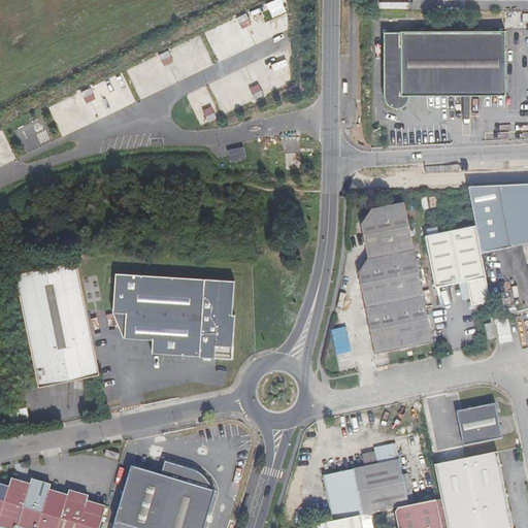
[(258,22),(252,9),(236,17),(241,29),(258,22)]
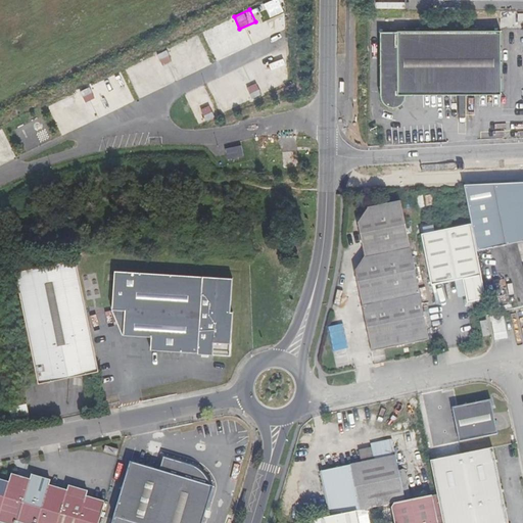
[(399,35),(379,35),(380,92),(380,94),(381,99),(385,103),(390,105),(395,105),(400,103),(403,99),(403,94),(502,96),(503,33),(399,31),(399,35)]
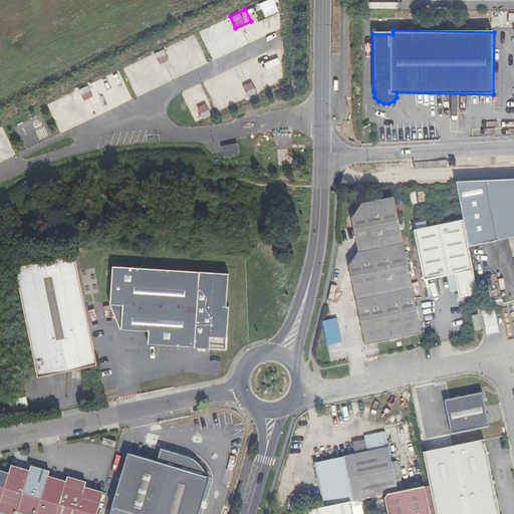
[(177,43),(178,55),(188,53),(187,41),(177,43)]
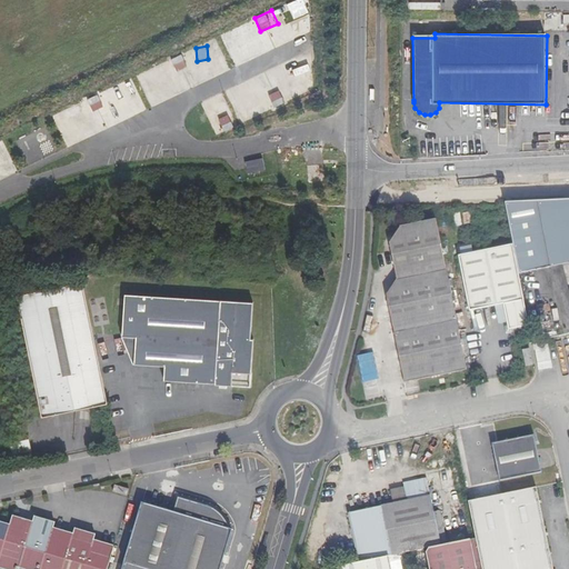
[(185,56),(172,57),(175,70),(187,69),(185,56)]
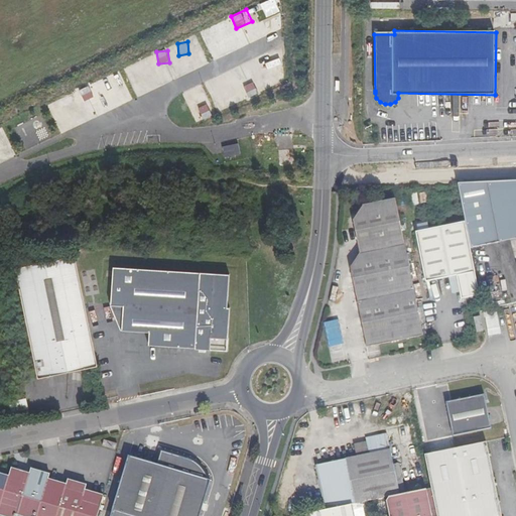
[(244,85),(248,97),(258,94),(254,82),(244,85)]
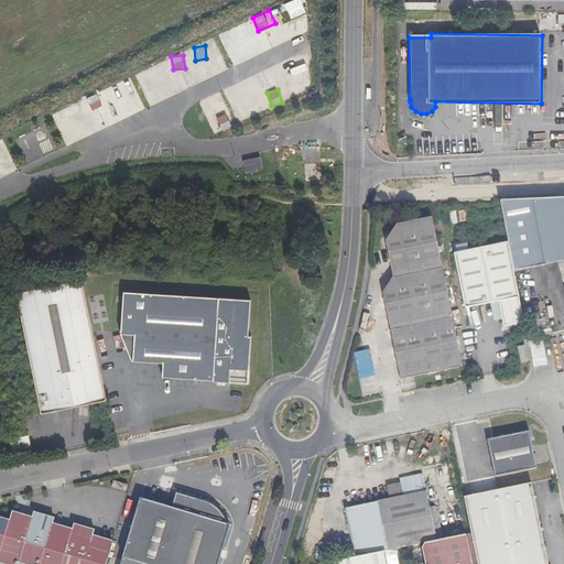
[(99,94),(87,96),(90,110),(102,107),(99,94)]
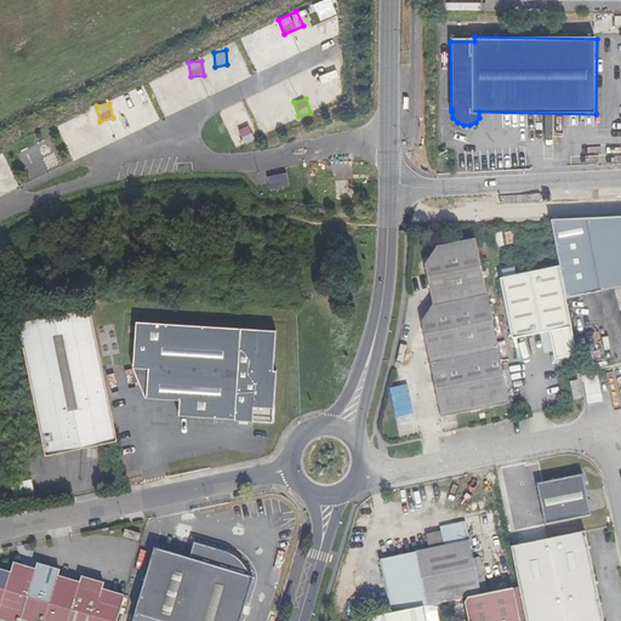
[(238,130),(246,143),(257,137),(249,124),(238,130)]
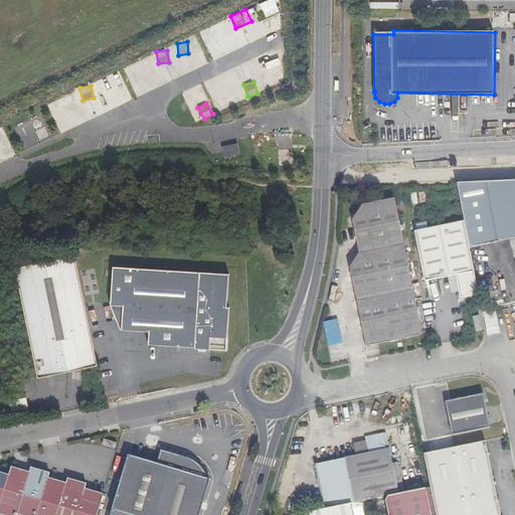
[(7,135),(0,138),(6,154),(13,151),(7,135)]
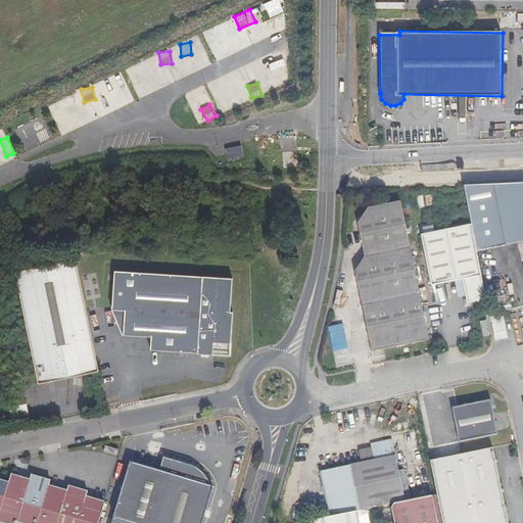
[(241,145),(226,148),(228,159),(243,155),(241,145)]
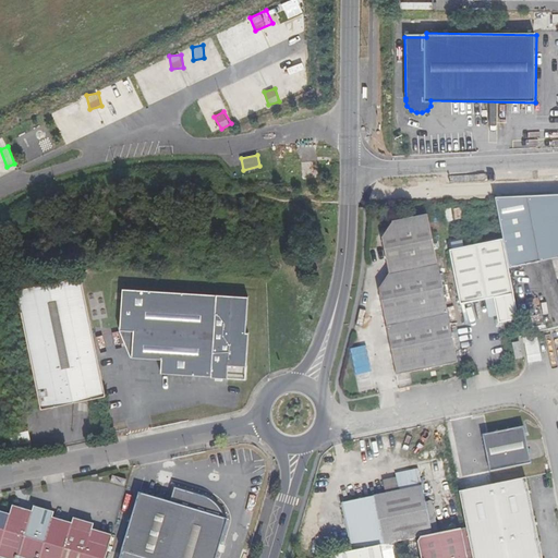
[(446,208),(448,220),(462,219),(461,207),(446,208)]
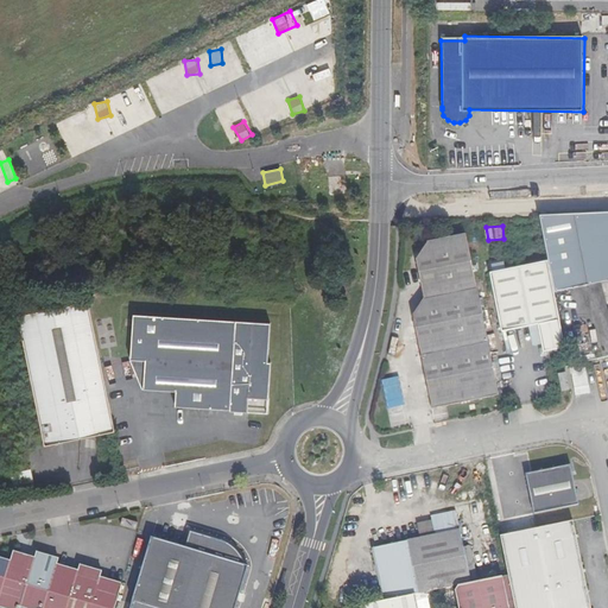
[(572,230),(543,236),(548,260),(553,287),(582,283),(572,230)]
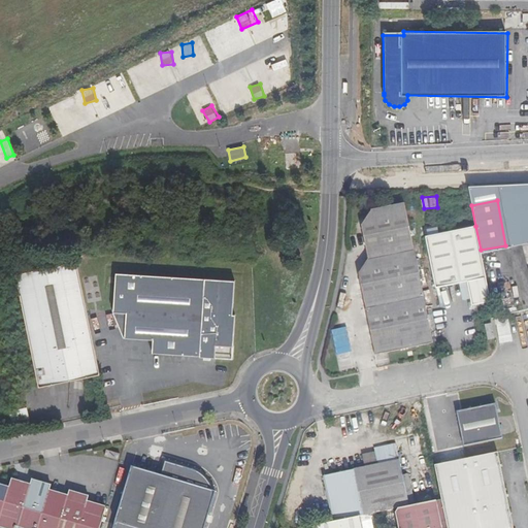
[(431,347),(403,205),(370,212),(361,227),(367,262),(357,276),(372,358),(431,347)]
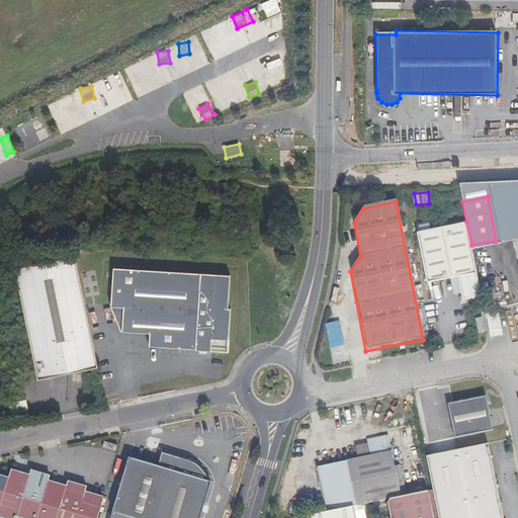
[(471,245),(466,222),(418,232),(428,282),(459,275),(464,299),(482,295),(471,245)]
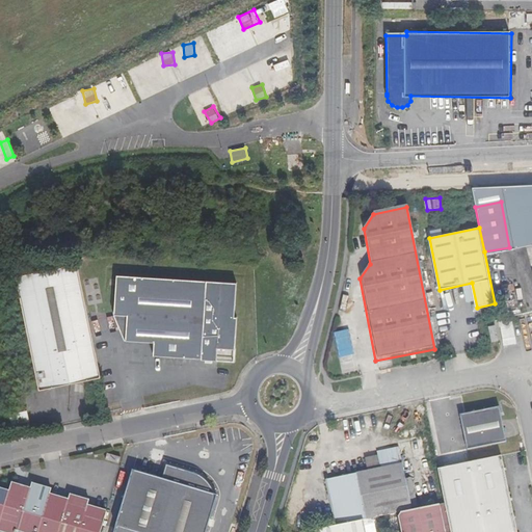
[(98,377),(74,265),(11,278),(35,391),(98,377)]
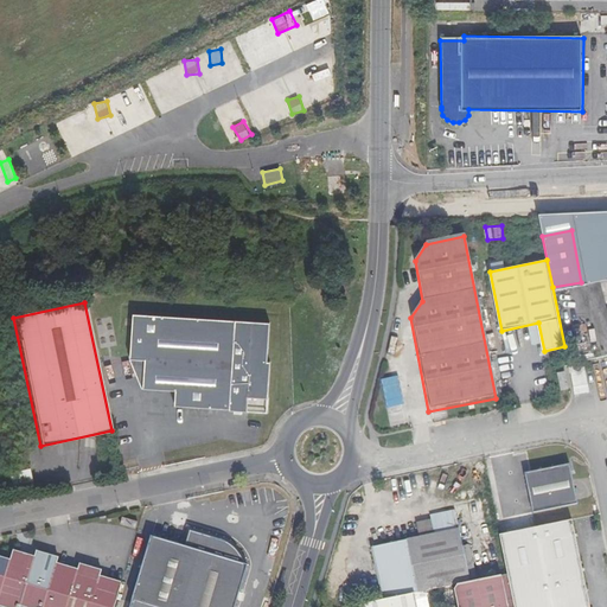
[(262,363),(264,323),(129,315),(126,360),(140,360),(139,389),(171,391),(170,406),(262,411),(264,363),(262,363)]
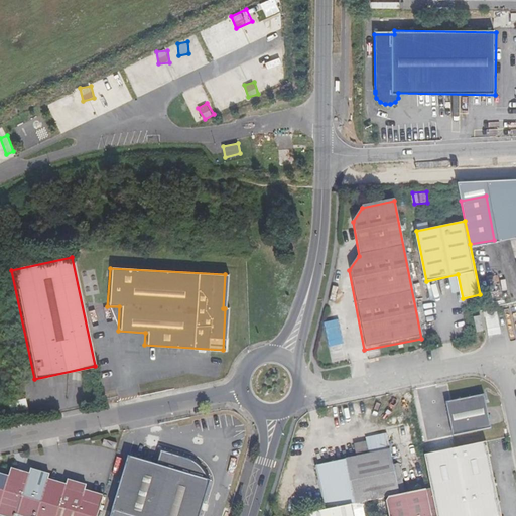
[(484,331),(481,315),(474,316),(477,332),(484,331)]
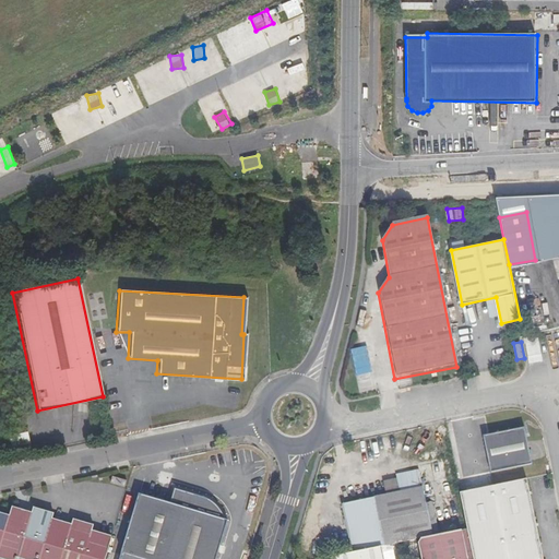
[(532,462),(524,428),(485,436),(491,471),(532,462)]
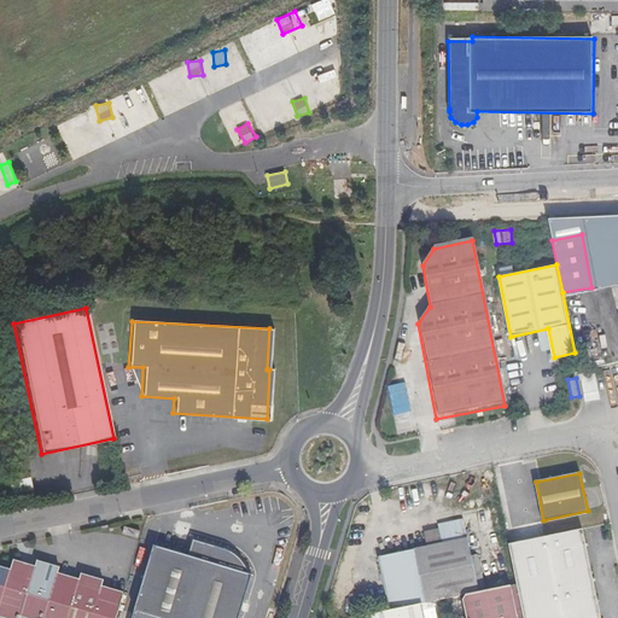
[(466,532),(462,516),(439,520),(443,538),(466,532)]
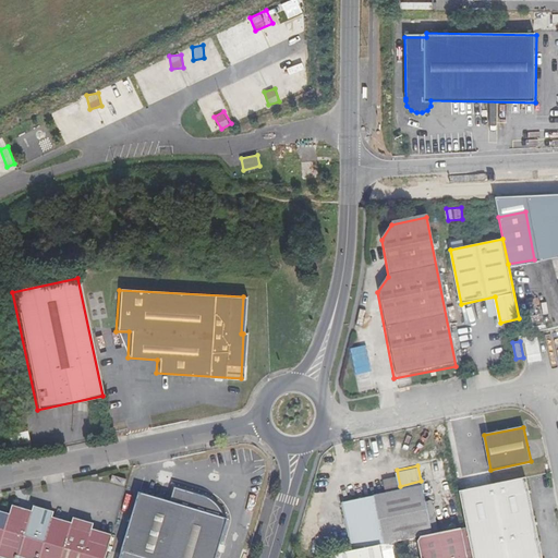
[(437,480),(439,493),(449,490),(447,478),(437,480)]
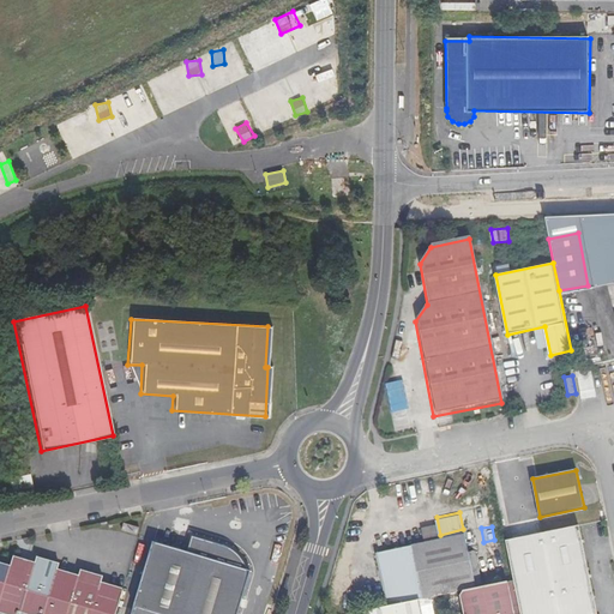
[(596,613),(579,527),(505,541),(512,577),(519,613),(596,613)]
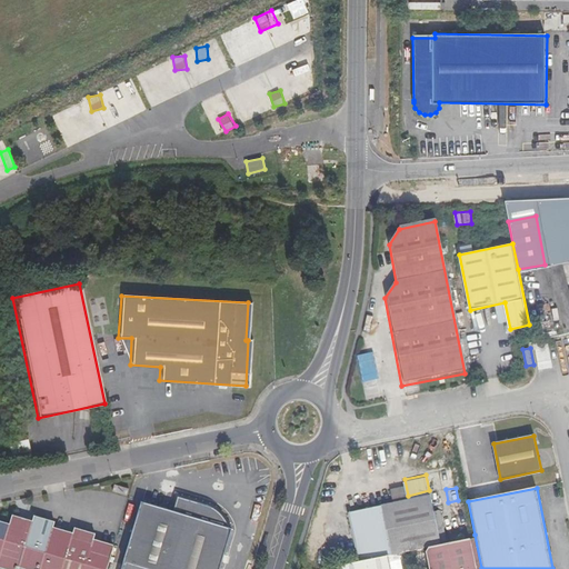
[(440,541),(429,490),(408,496),(348,509),(358,558),(387,552),(426,545),(440,541)]
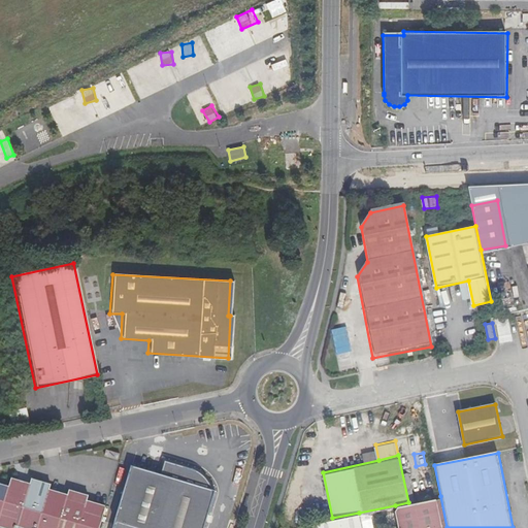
[(204,527),(216,492),(211,482),(208,479),(205,477),(192,473),(194,468),(166,460),(162,473),(134,465),(114,527),(204,527)]
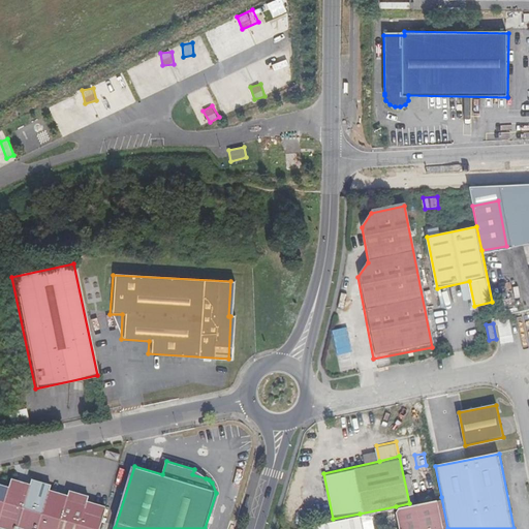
[(100,528),(106,511),(88,506),(90,500),(71,495),(69,500),(50,494),(52,489),(33,484),(31,489),(13,484),(11,493),(0,489),(0,528),(100,528)]
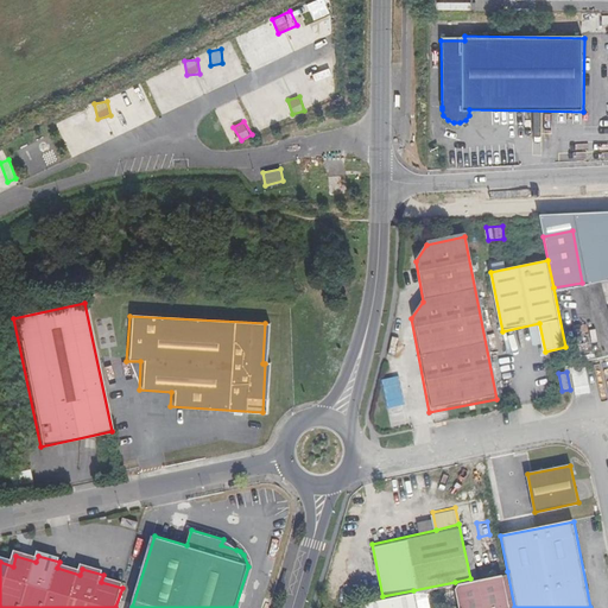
[(514,607),(507,571),(470,578),(455,582),(458,607),(514,607)]
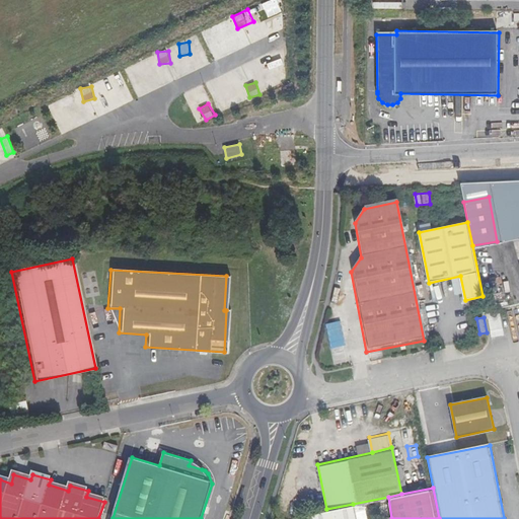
[(355,518),(353,504),(326,509),(307,513),(308,518),(355,518)]
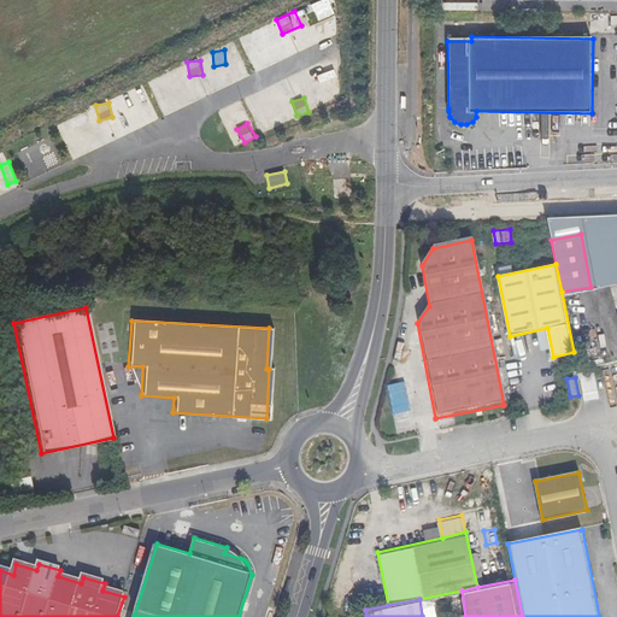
[(427,616),(438,616),(435,601),(425,603),(427,616)]
